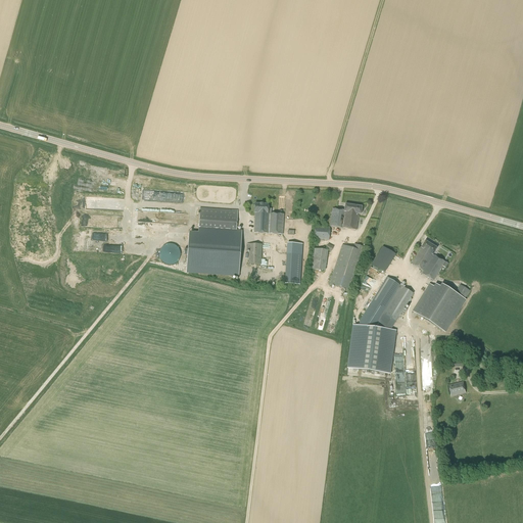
[(269,204),(254,203),(254,214),(255,214),(254,233),(269,234),(283,235),(284,215),(268,214),(269,204)]
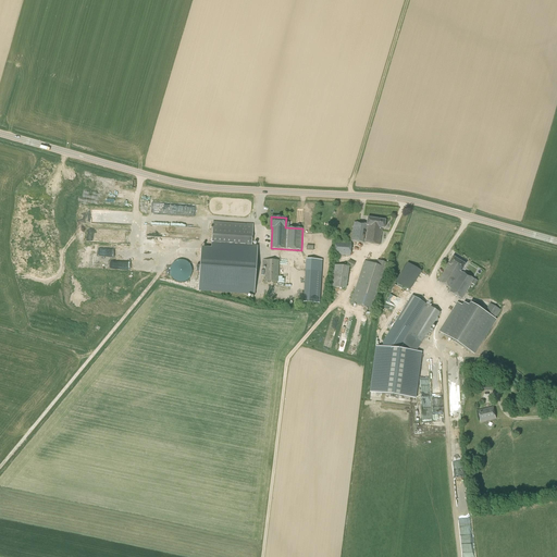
[(384,229),(385,221),(368,218),(367,224),(364,224),(354,223),(351,242),(380,246),(382,229),(384,229)]
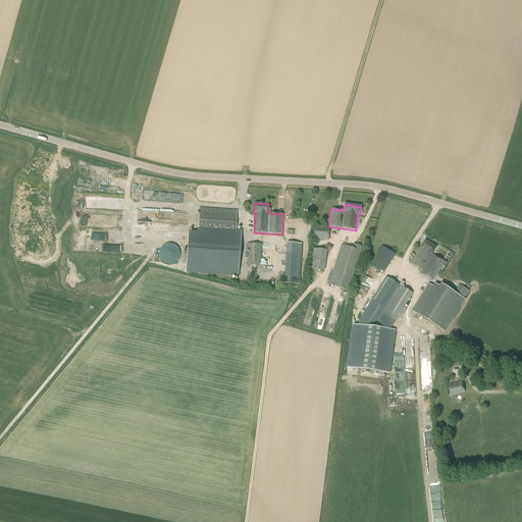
[(189,231),(186,273),(238,277),(242,230),(235,230),(237,210),(199,207),(197,232),(189,231)]
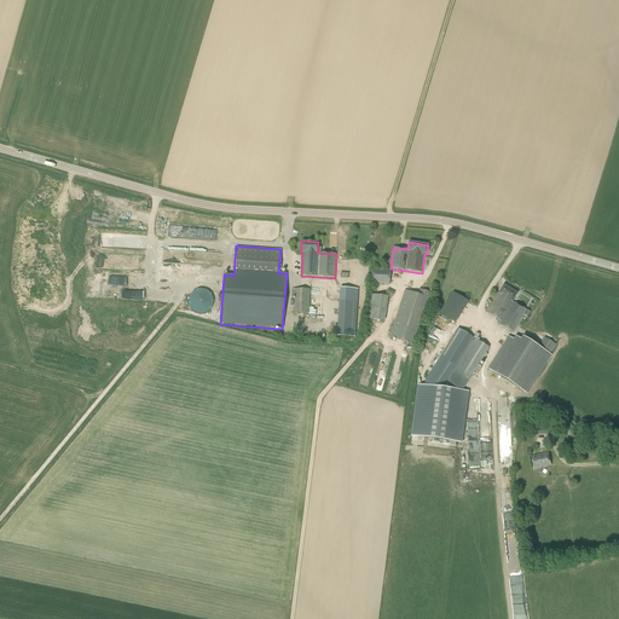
[(389,284),(391,270),(372,268),(371,283),(389,284)]
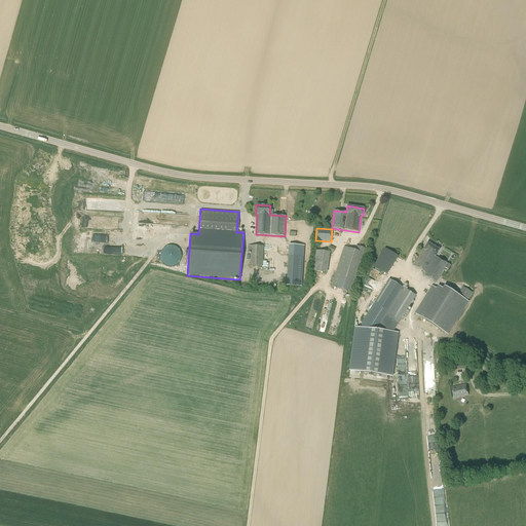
[(436,257),(440,250),(427,242),(423,250),(413,266),(425,273),(424,275),(436,283),(445,268),(448,270),(451,266),(436,257)]
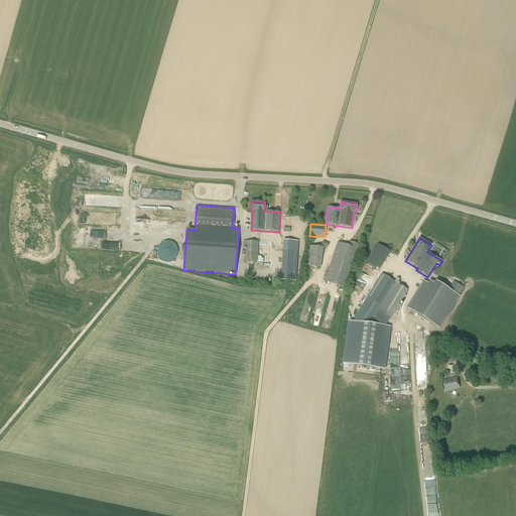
[(297,251),(298,241),(283,240),(282,250),(297,251)]
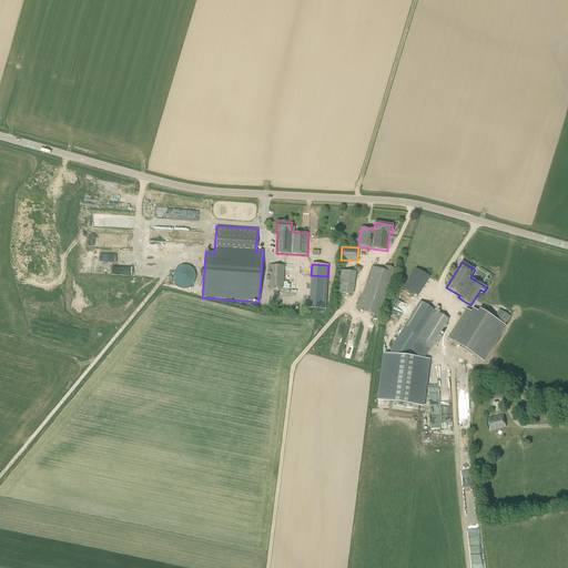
[(182,287),(184,288),(188,287),(191,286),(193,284),(195,281),(195,279),(195,275),(194,272),(193,270),(191,267),(188,266),(184,265),(181,266),(179,267),(175,270),(174,272),(173,275),(173,279),(174,282),(176,284),(179,286),(182,287)]
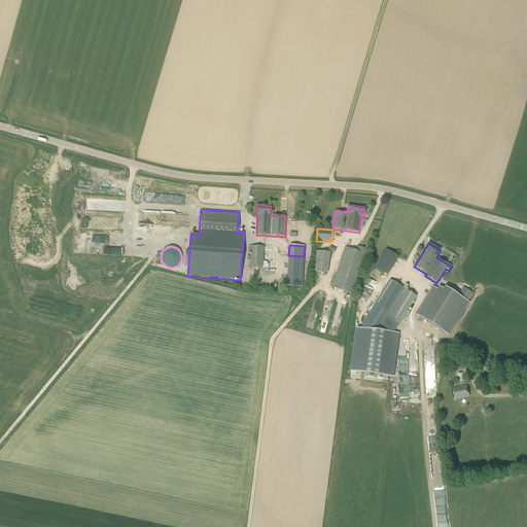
[(262,267),(264,247),(249,246),(248,253),(251,253),(250,266),(262,267)]
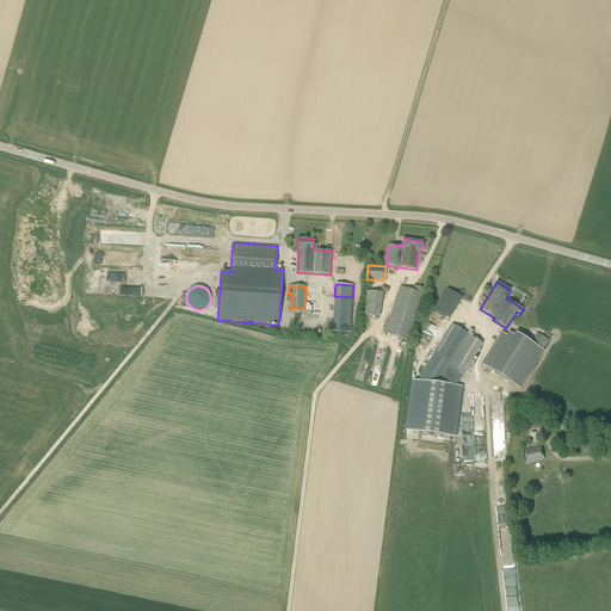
[(409,340),(426,289),(414,285),(413,291),(400,287),(386,333),(409,340)]
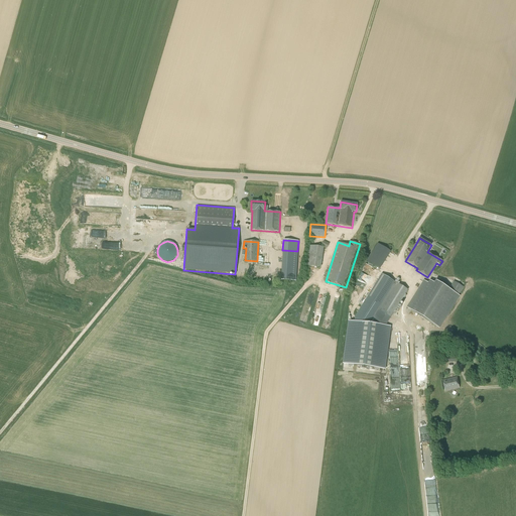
[(366,261),(378,268),(389,251),(377,243),(366,261)]
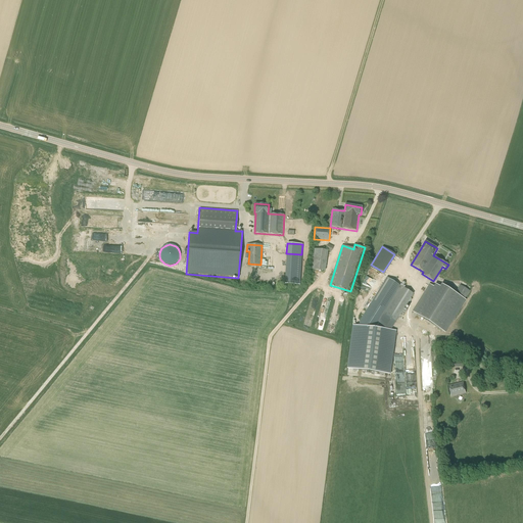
[(325,271),(328,251),(313,248),(310,269),(325,271)]
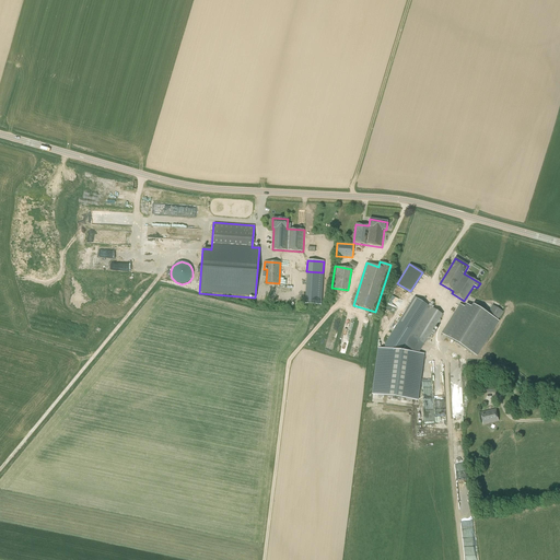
[(440,319),(442,315),(428,305),(413,296),(392,333),(420,350),(436,324),(438,325),(441,321),(440,319)]
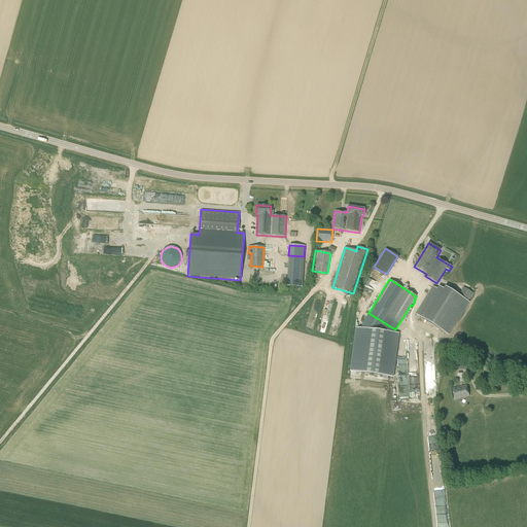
[(443,289),(438,286),(436,289),(432,286),(415,314),(449,336),(469,303),(468,302),(473,293),(463,287),(458,295),(445,286),(443,289)]
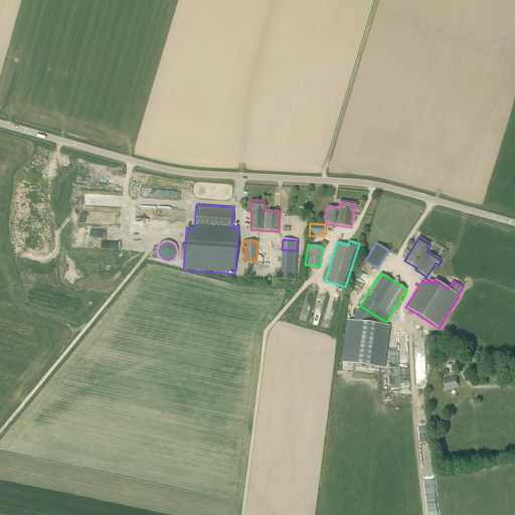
[(389,326),(348,321),(348,322),(343,363),(383,368),(389,326)]
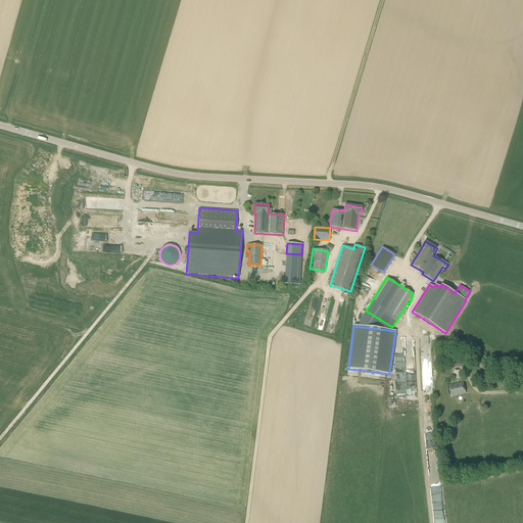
[(414,344),(405,344),(405,357),(414,357),(414,344)]
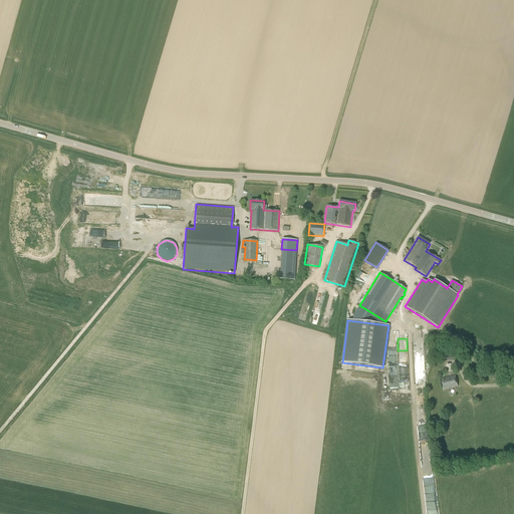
[(426,374),(424,363),(423,356),(415,357),(418,375),(426,374)]
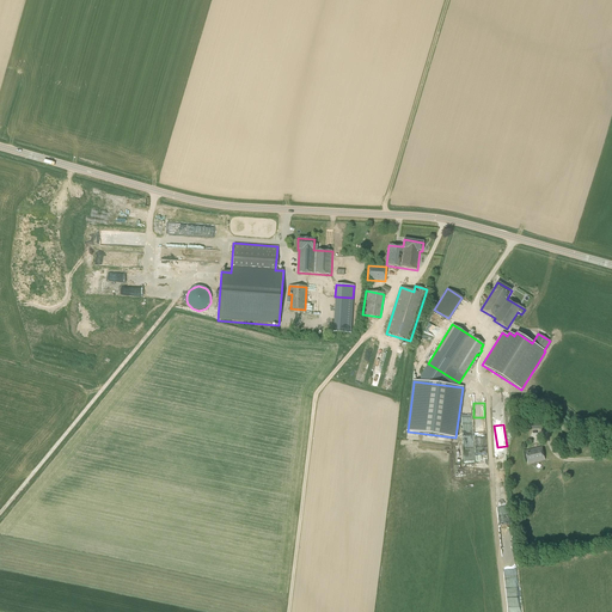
[(528,464),(545,460),(542,448),(526,452),(528,464)]
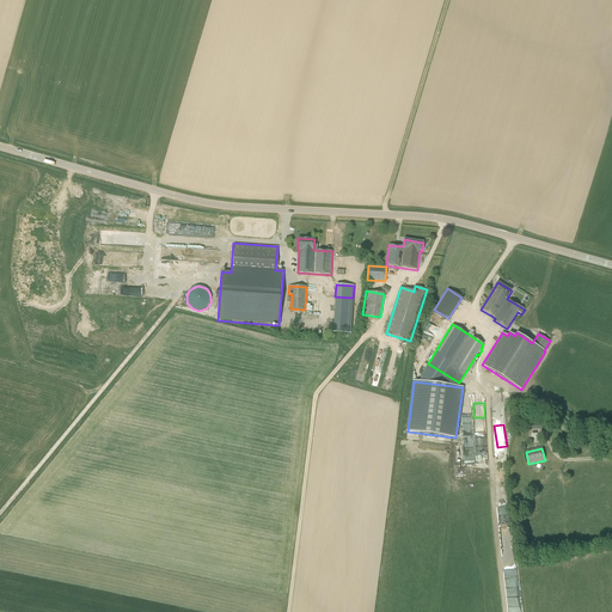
All buildings are outlined.
